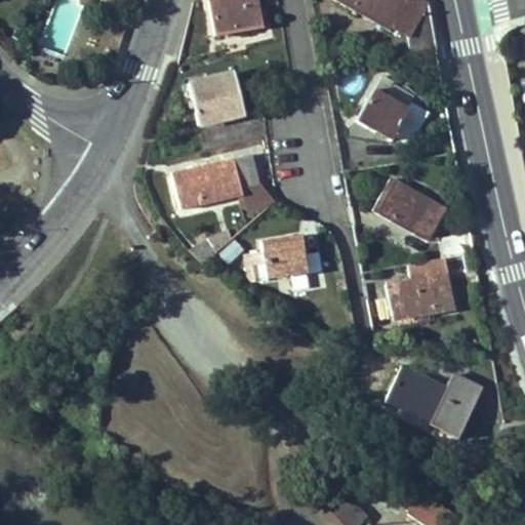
[(65,57),(86,0),(54,0),(37,47),(65,57)]
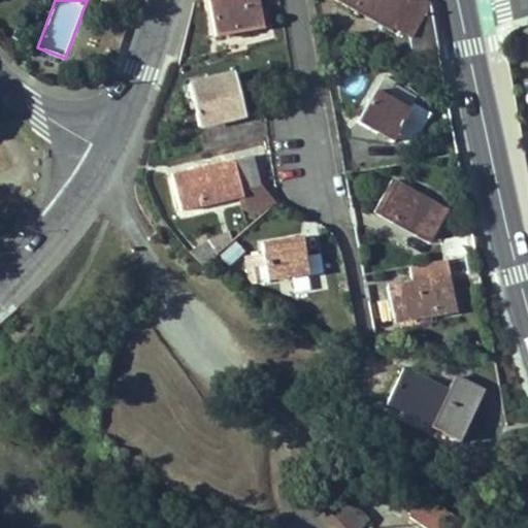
[(209,0),(216,37),(264,28),(259,0),(209,0)]
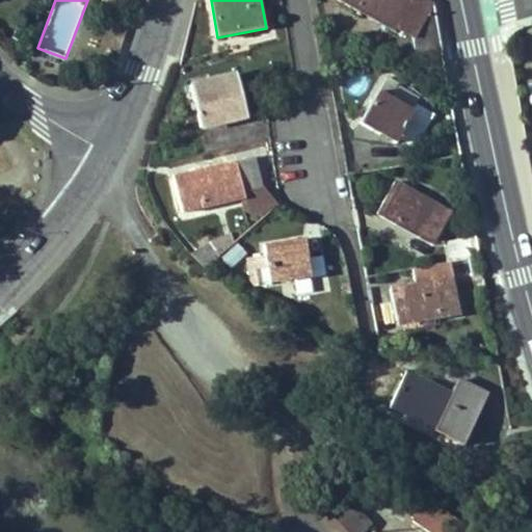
[(416,56),(432,53),(443,52),(434,5),(425,0),(341,0),(358,9),(361,5),(413,35),(416,56)]
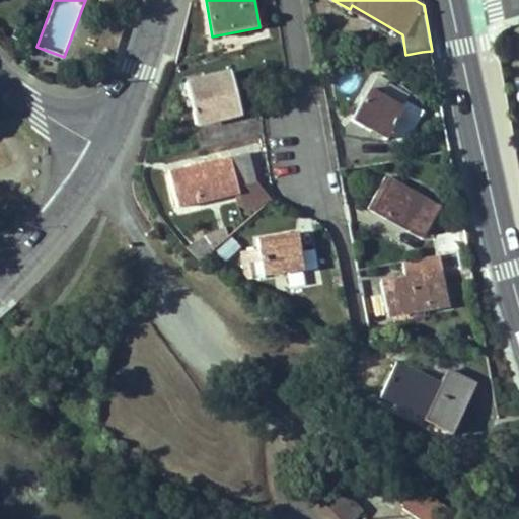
[(239,114),(230,73),(186,83),(190,99),(184,100),(190,125),(239,114)]
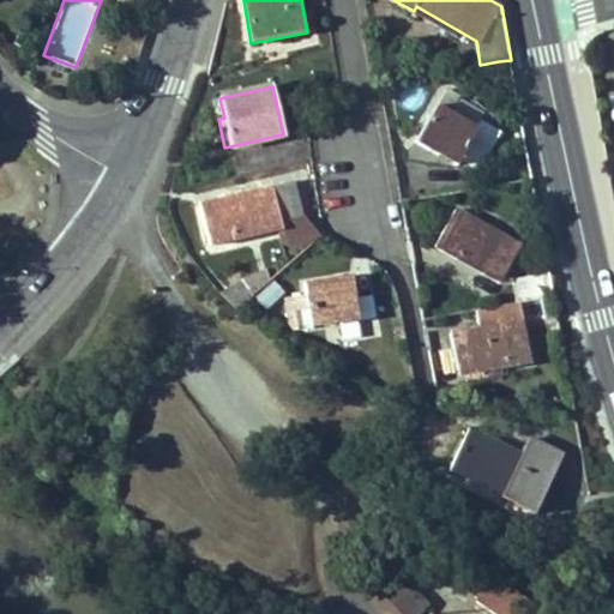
[(419,134),(459,160),(463,154),(482,166),(504,131),(482,118),(477,127),(452,110),(457,102),(461,96),(447,88),(439,104),(435,102),(419,134)]
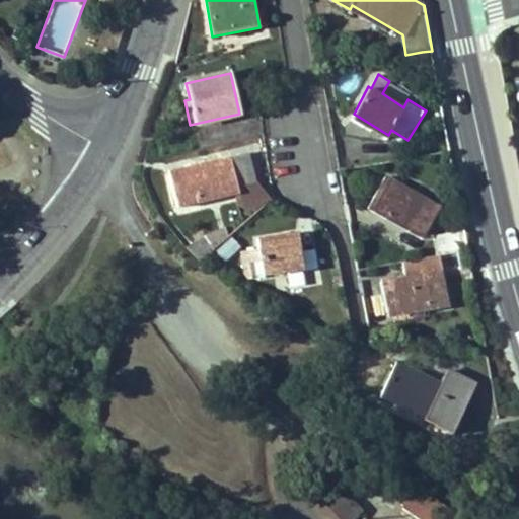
[(403,107),(408,99),(386,86),(382,93),(403,107)]
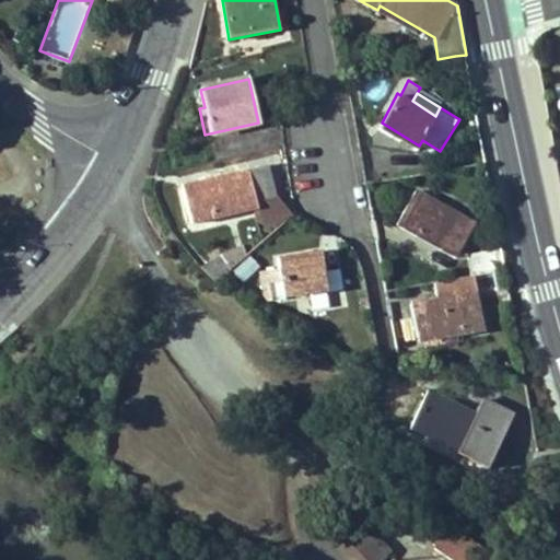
[(275,197),(268,166),(184,186),(191,222),(214,217),(214,213),(257,203),(257,200),(275,197)]
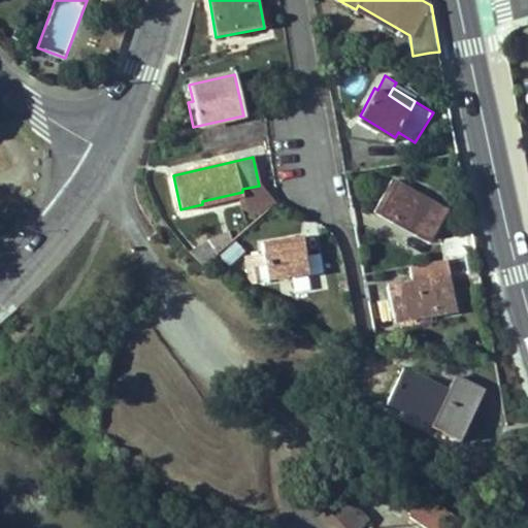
[(447,213),(391,180),(373,212),(393,224),(395,220),(431,240),(447,213)]
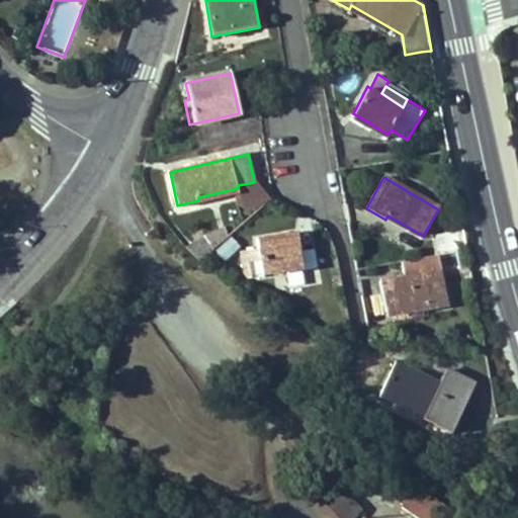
[(196,241),(205,254),(227,235),(225,227),(218,230),(207,235),(196,241)]
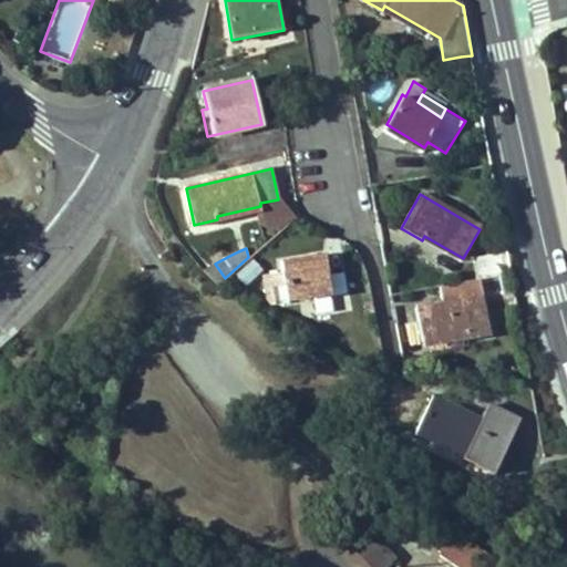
[(300,259),(301,266),(326,263),(325,255),(300,259)]
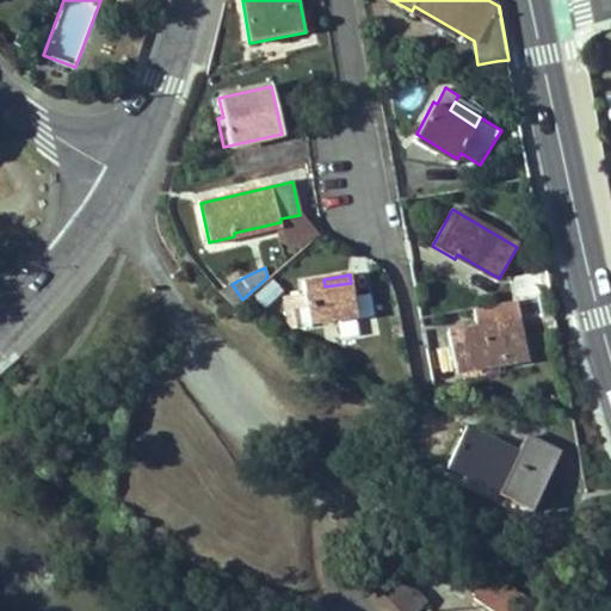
[(511,279),(516,301),(551,295),(547,275),(511,279)]
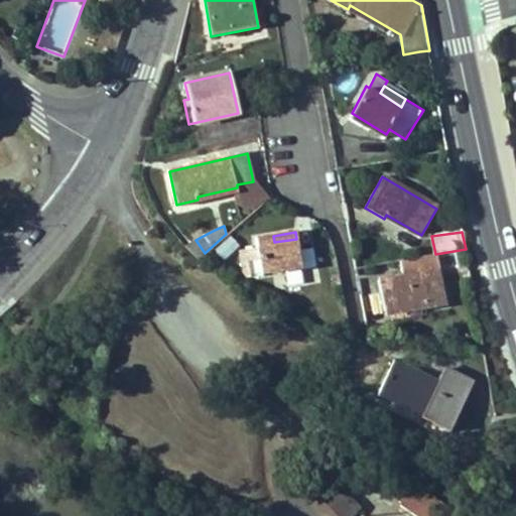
[(273,236),(257,239),(263,274),(279,272),(279,268),(301,264),(296,239),(274,242),(273,236)]
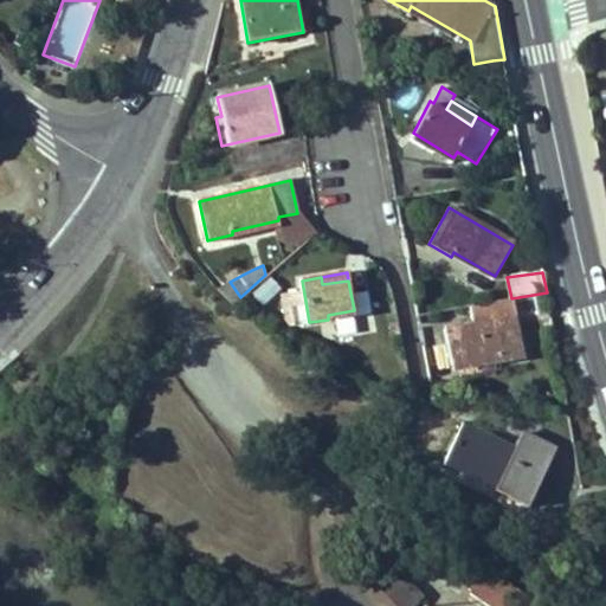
[(249,292),(258,307),(278,292),(269,278),(249,292)]
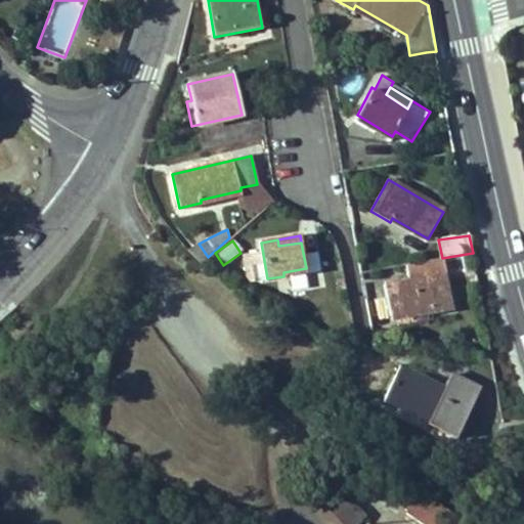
[(476,269),(473,253),(442,258),(444,274),(385,286),(390,316),(432,309),(433,313),(453,310),(447,274),(476,269)]
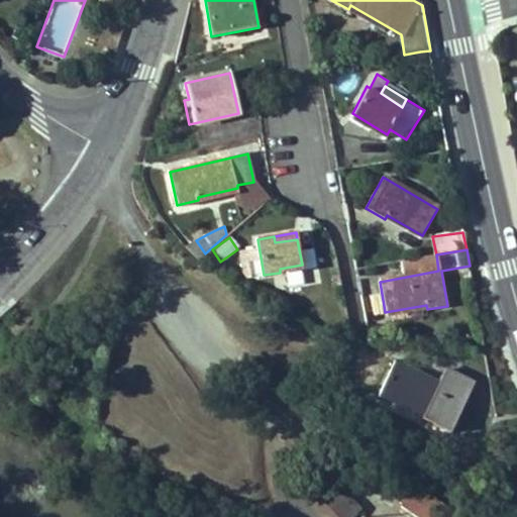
[(439,382),(397,358),(380,391),(433,419),(431,423),(447,431),(473,384),(445,370),(439,382)]
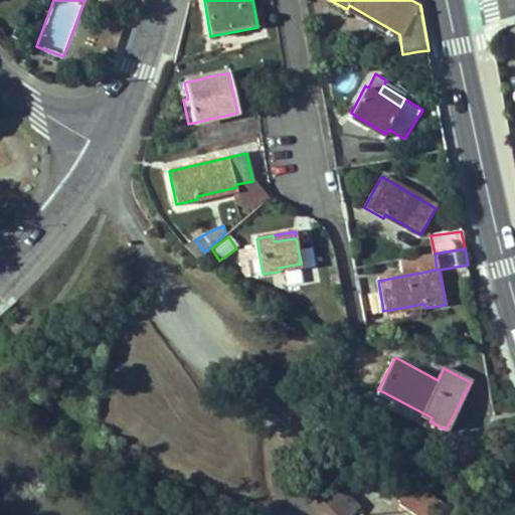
[(454,514),(398,475),(387,491),(400,501),(399,503),(415,514),(454,514)]
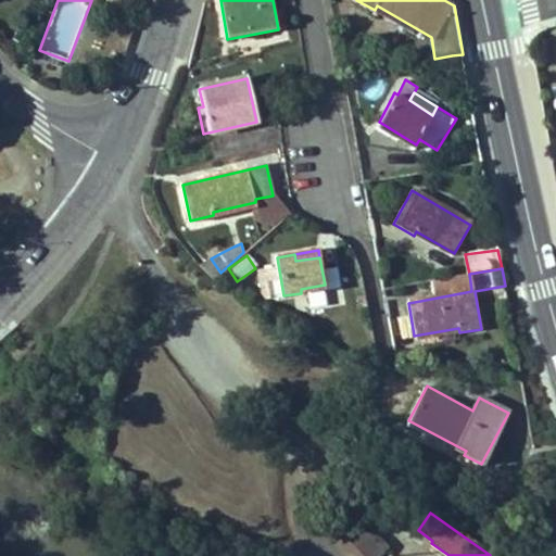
[(380,555),(389,548),(362,519),(346,533),(367,555),(380,555)]
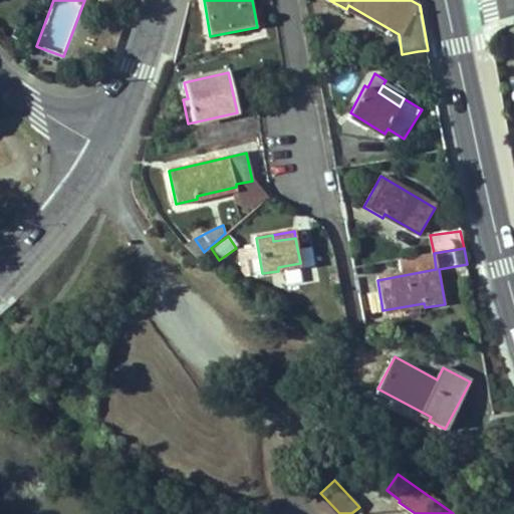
All buildings are outlined.
